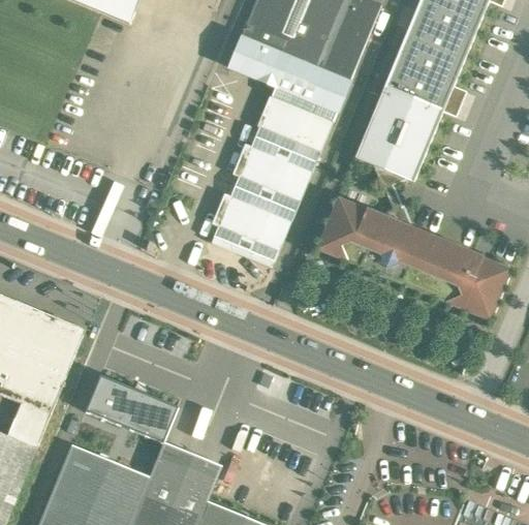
[(76,0),(129,22),(137,0),(76,0)]
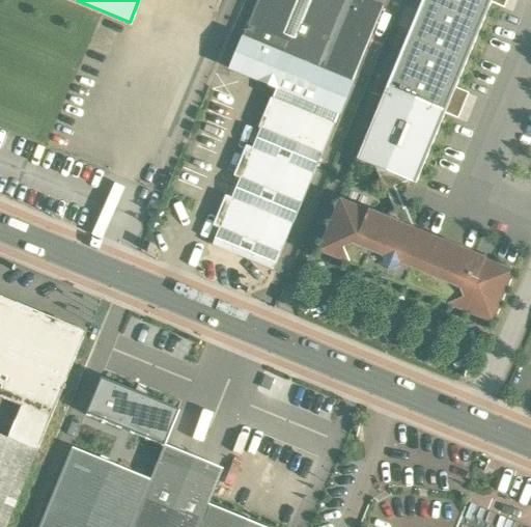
[(257,0),(230,65),(277,85),(215,238),(276,261),(384,0),(257,0)]
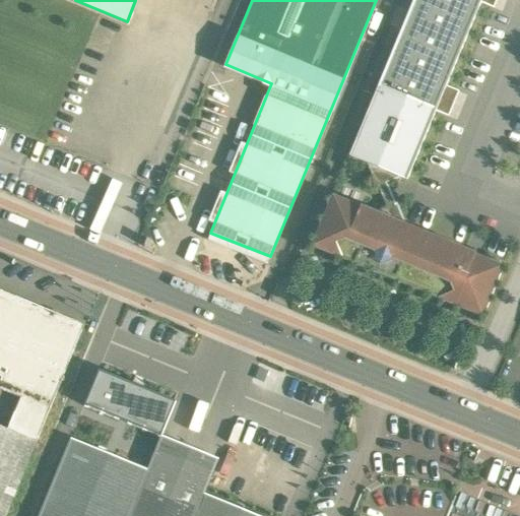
[(412,0),(378,83),(435,108),(476,0),(412,0)]
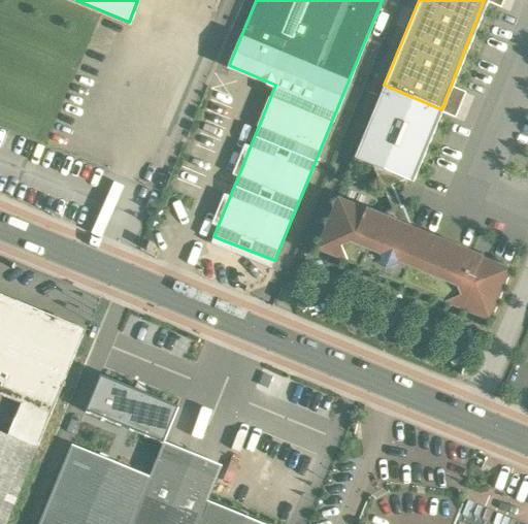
[(441,109),(384,85),(354,157),(372,164),(406,178),(411,181),(441,109)]
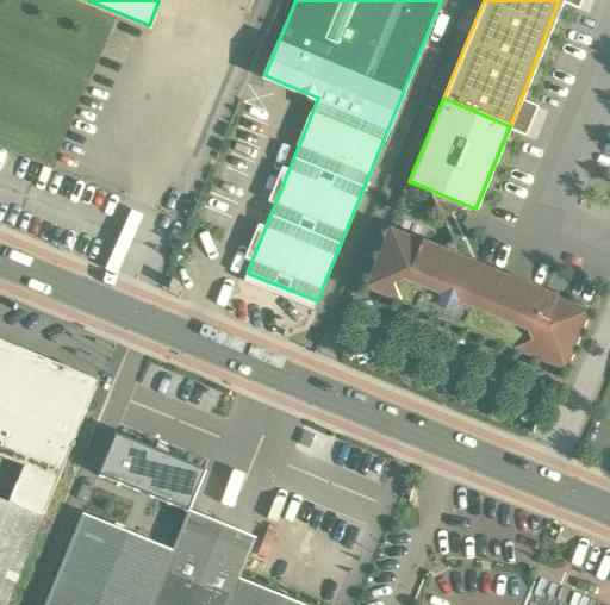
[(464,236),(454,212),(470,206),(430,189),(441,217),(443,217),(453,239),(437,247),(475,262),(465,235),(464,236)]
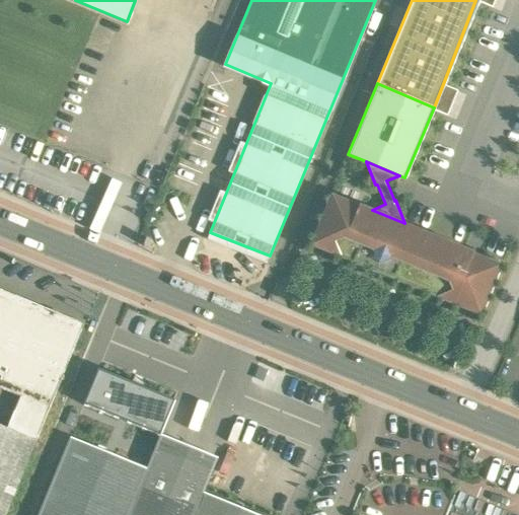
[(372,210),(331,193),(310,244),(480,315),(502,264),(473,251),(474,250),(472,246),(468,247),(467,249),(404,223),(372,210)]
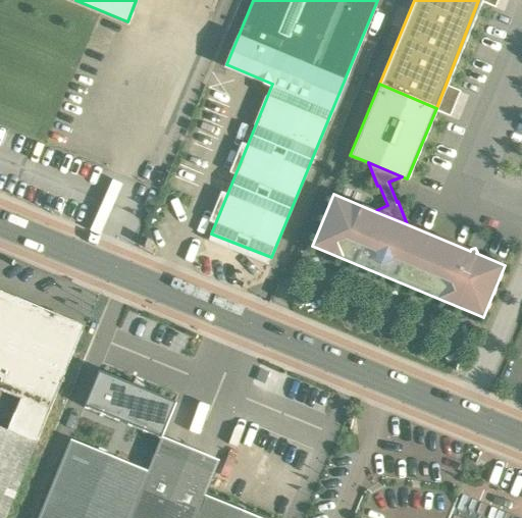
[(82,328),(0,294),(0,382),(28,394),(12,430),(36,441),(82,328)]
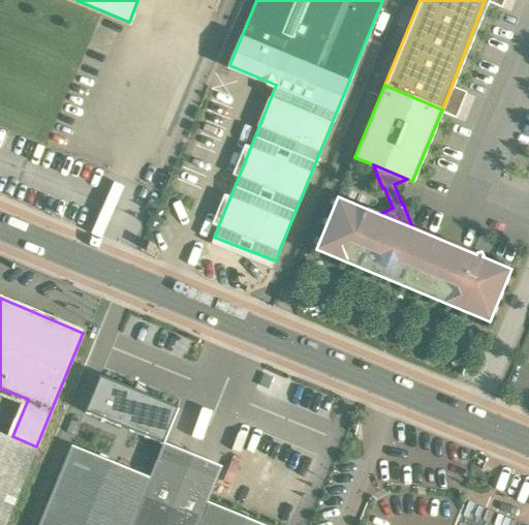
[(178,406),(100,374),(86,410),(122,425),(132,429),(162,441),(163,440),(178,406)]
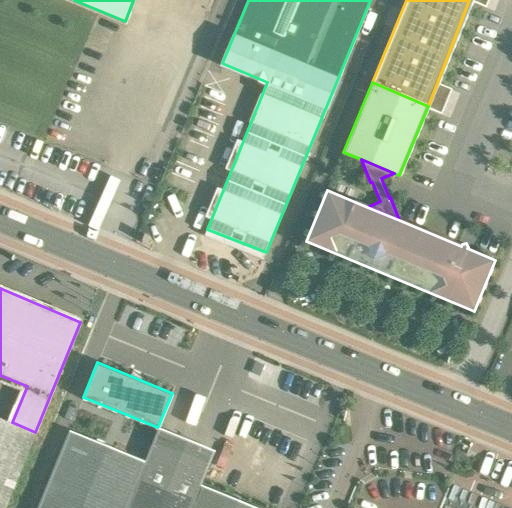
[(118,411),(105,444),(114,448),(128,415),(118,411)]
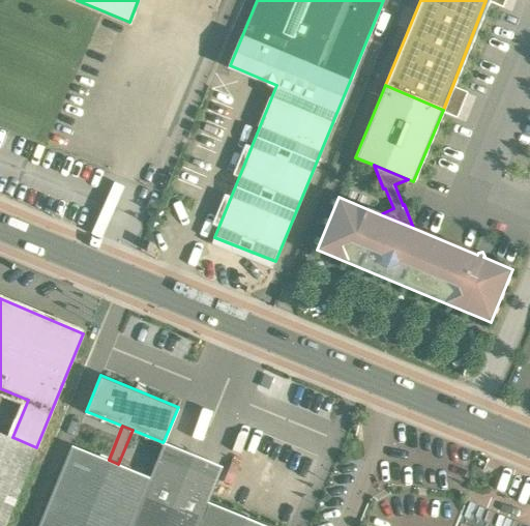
[(0,525),(3,525),(36,447),(12,437),(0,432),(0,525)]
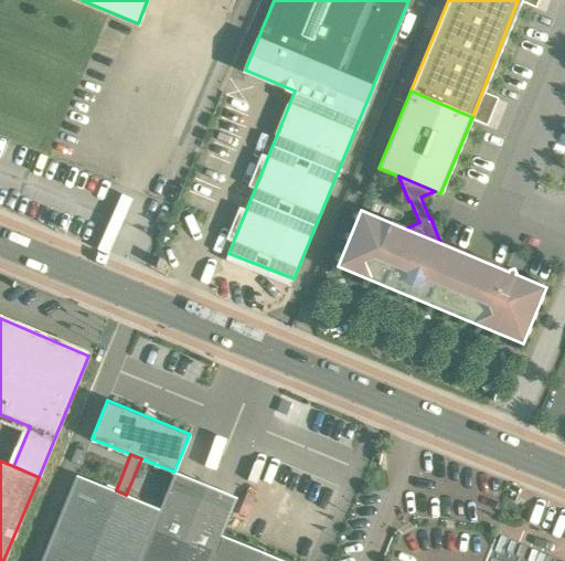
[(173,472),(159,508),(160,508),(137,560),(210,560),(221,533),(236,496),(174,470),(173,472)]
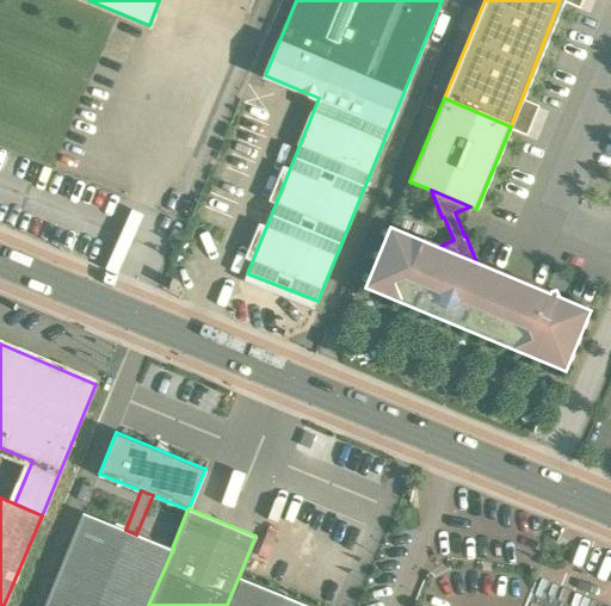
[(125,530),(82,512),(43,605),(148,605),(173,549),(172,549),(136,535),(125,530)]
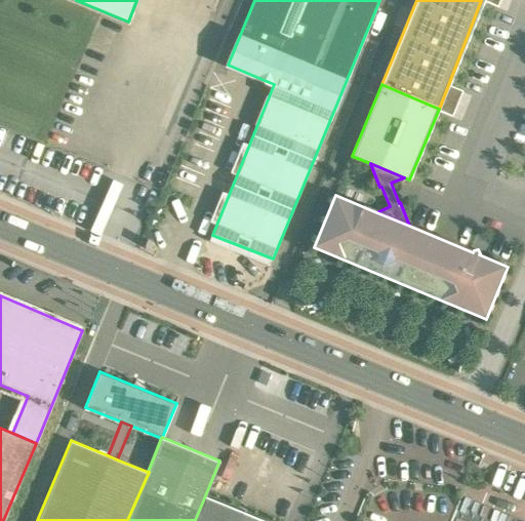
[(267,520),(205,495),(195,520),(267,520)]
